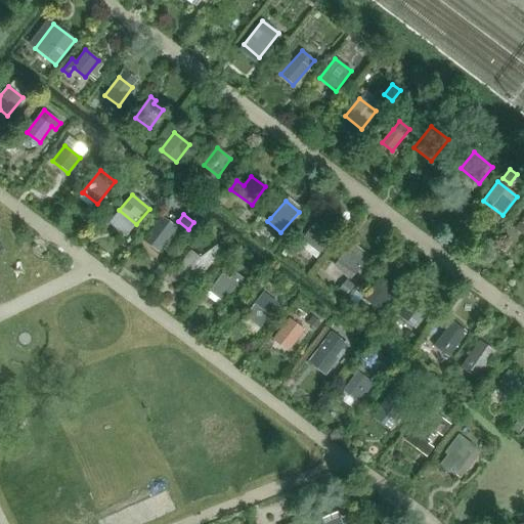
[(161,216),(147,234),(164,246),(177,228),(161,216)]
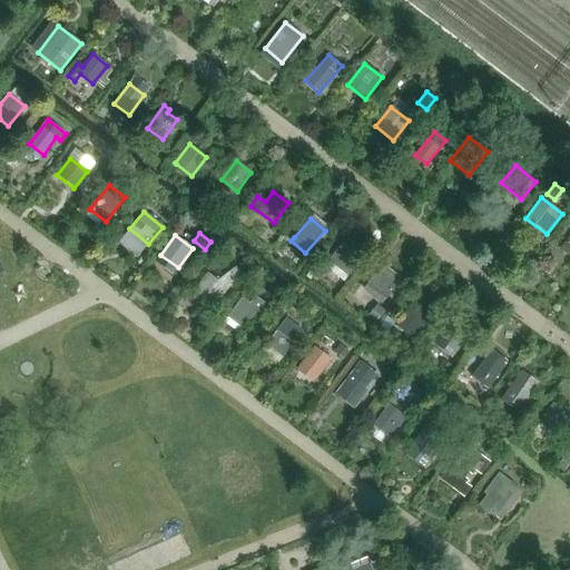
[(569,235),(560,248),(564,253),(569,256),(569,235)]
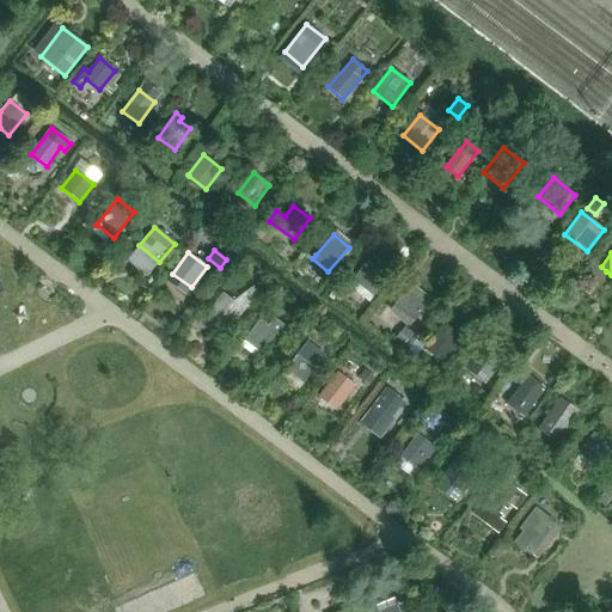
[(368,259),(353,279),(373,295),(387,276),(368,259)]
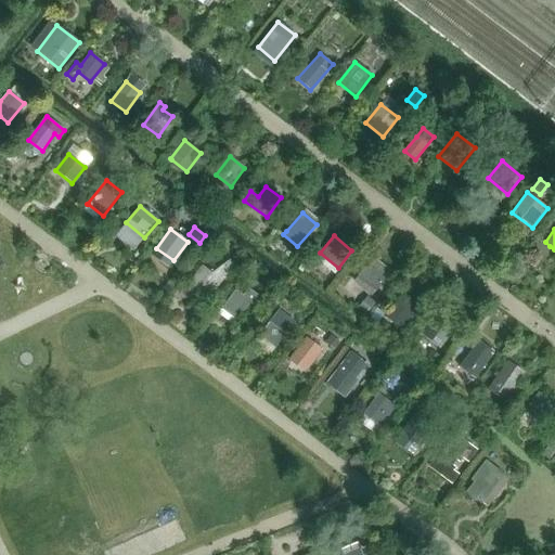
[(374,258),(358,278),(369,286),(365,291),(372,296),(390,272),(374,258)]
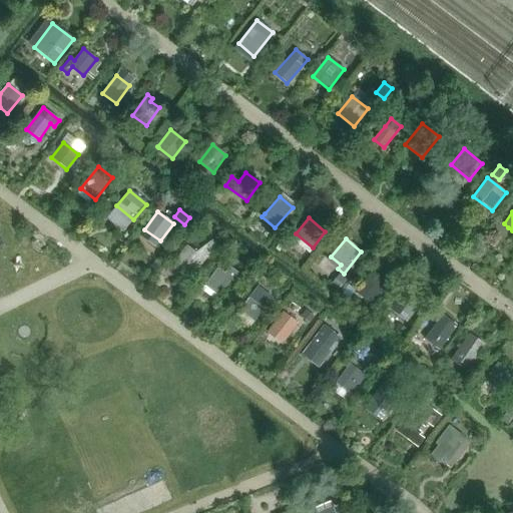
[(186,245),(177,258),(196,272),(216,245),(210,241),(195,252),(186,245)]
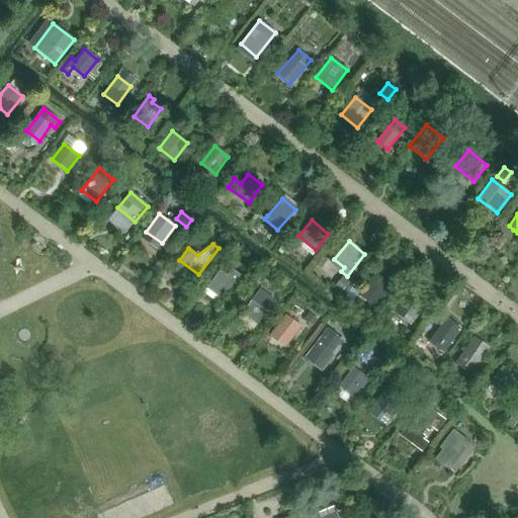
[(220,271),(207,287),(221,298),(233,283),(237,286),(243,278),(232,269),(227,276),(220,271)]
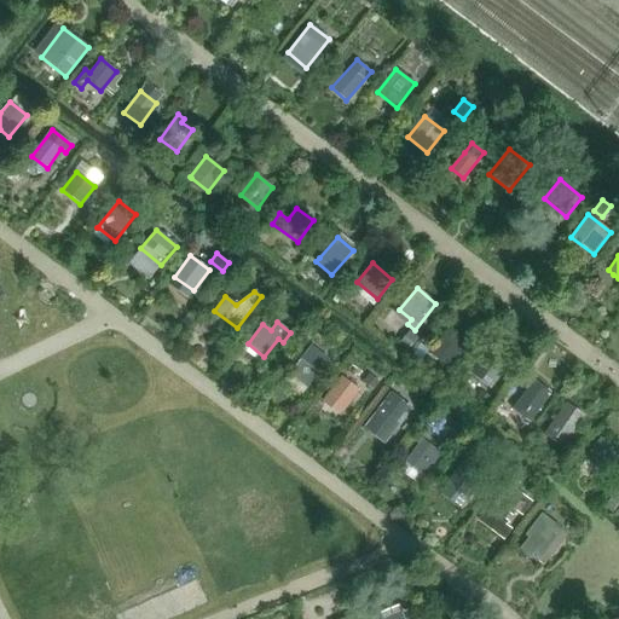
[(451,330),(431,359),(446,370),(467,342),(451,330)]
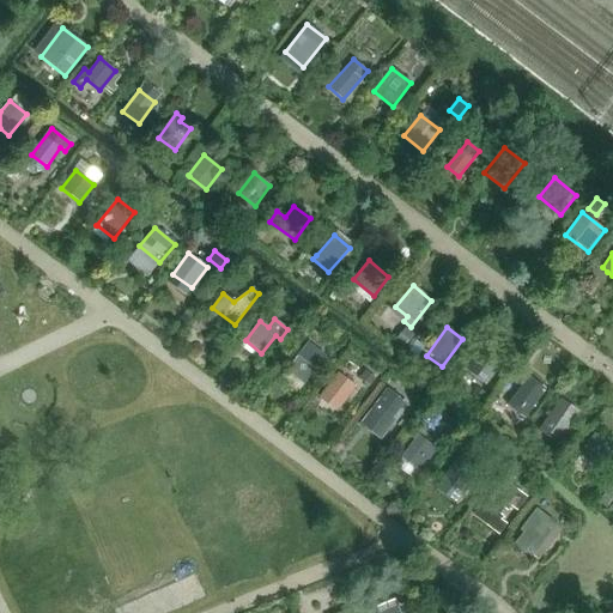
[(405,328),(395,340),(404,347),(413,335),(405,328)]
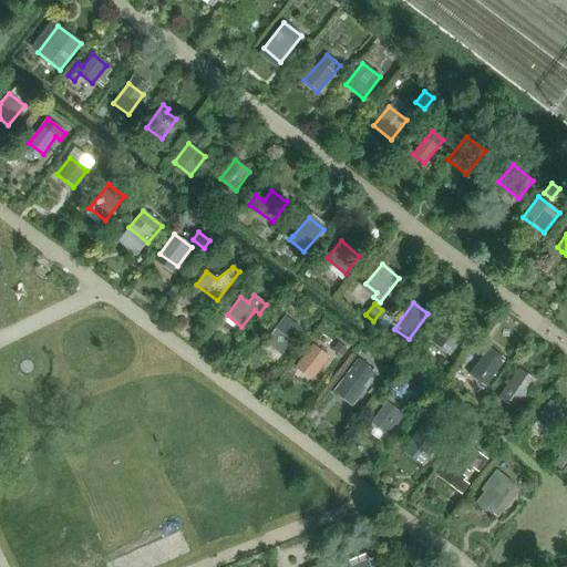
[(385,316),(377,326),(384,332),(393,321),(385,316)]
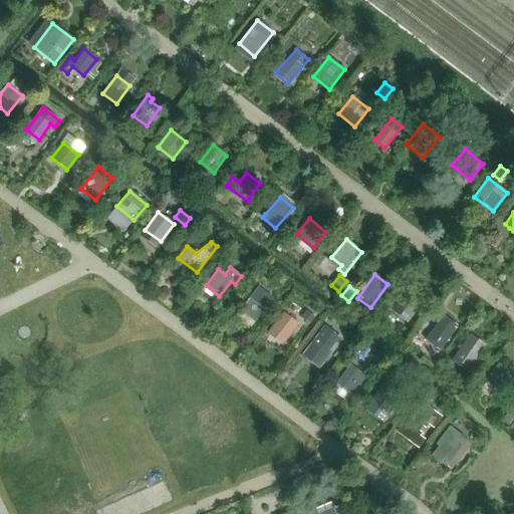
[(258,287),(240,310),(255,322),(273,299),(258,287)]
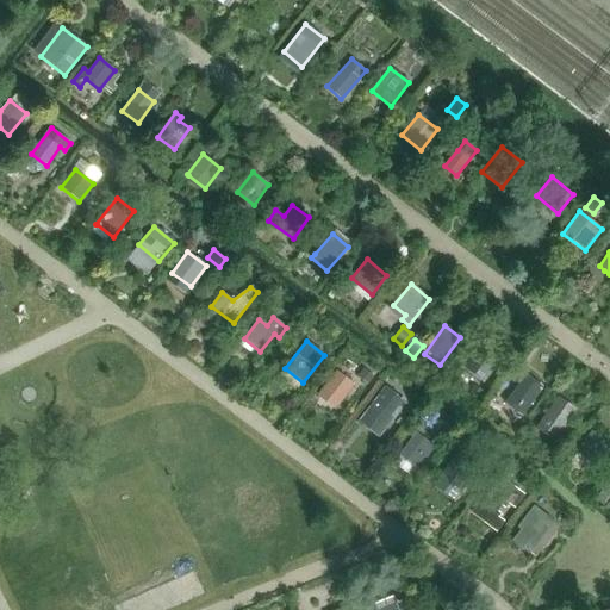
[(481,344),(464,368),(483,383),(491,372),(487,369),(497,356),(481,344)]
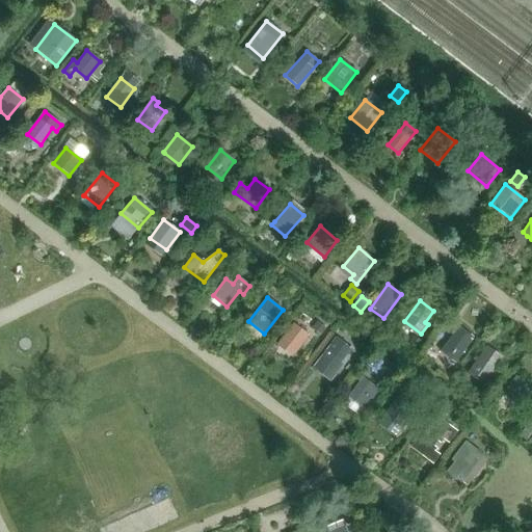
[(317,321),(312,328),(321,336),(326,328),(317,321)]
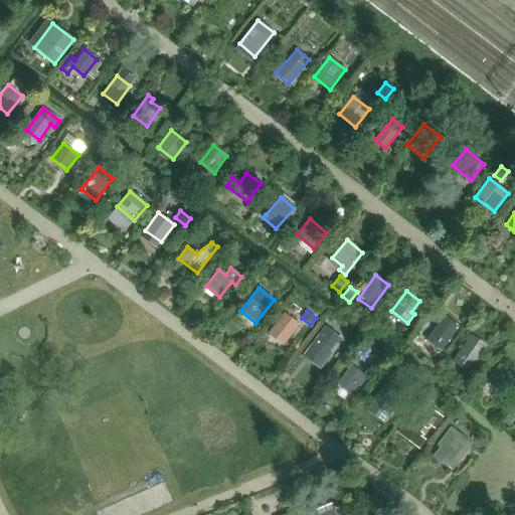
[(284,313),(273,327),(289,339),(299,325),(284,313)]
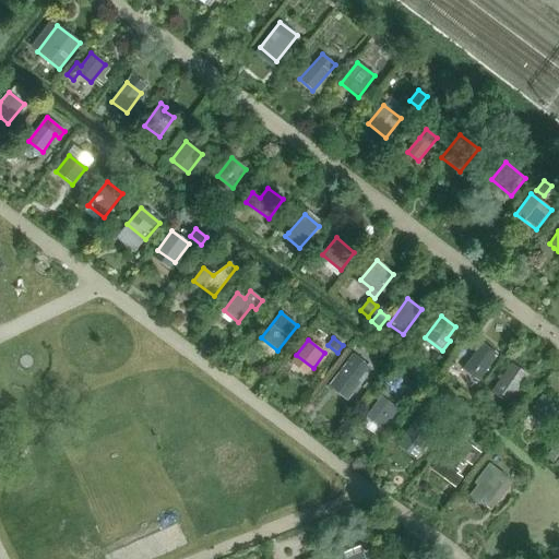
[(478,349),(463,370),(478,381),(494,360),(478,349)]
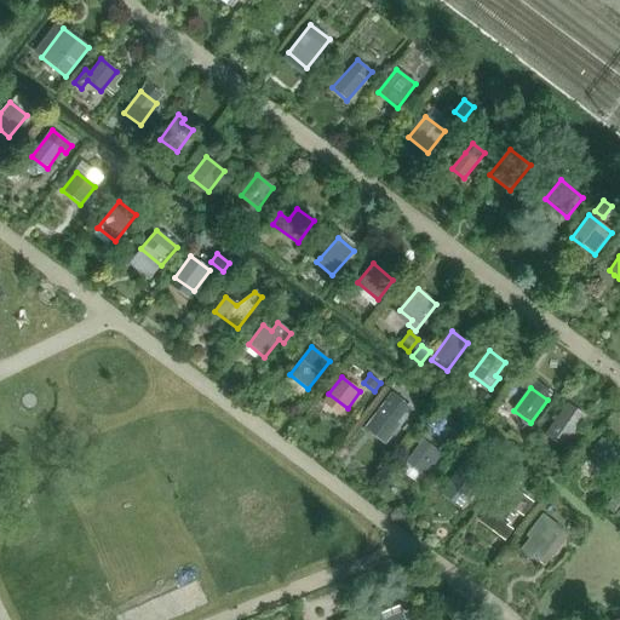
[(482,392),(476,400),(484,407),(491,399),(482,392)]
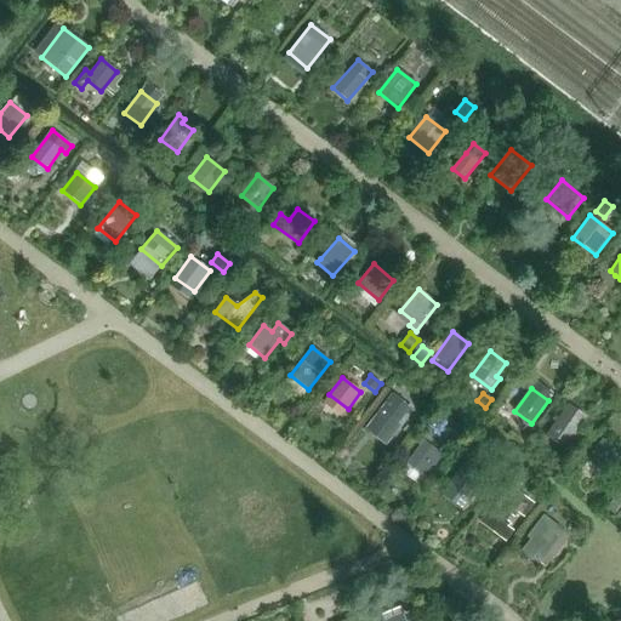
[(392,396),(366,429),(386,444),(411,410),(392,396)]
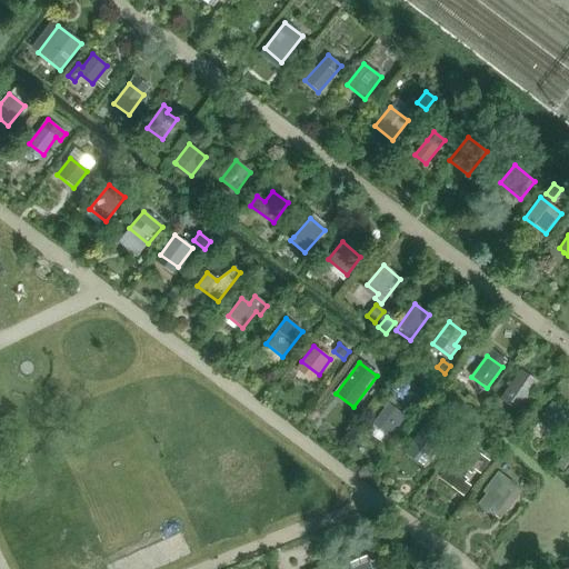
[(518,376),(501,400),(509,407),(511,402),(518,408),(519,408),(533,387),(518,376)]
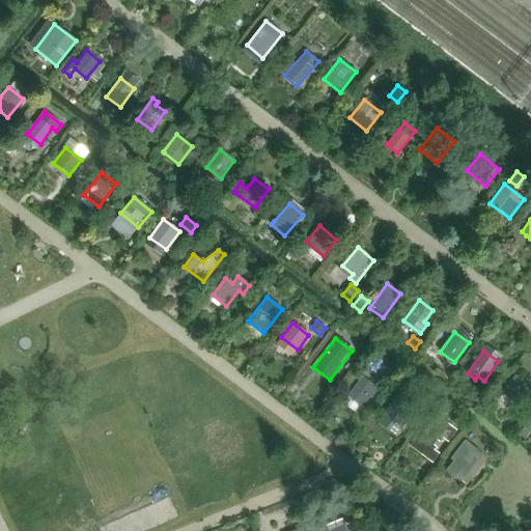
[(368,352),(360,362),(370,369),(379,359),(368,352)]
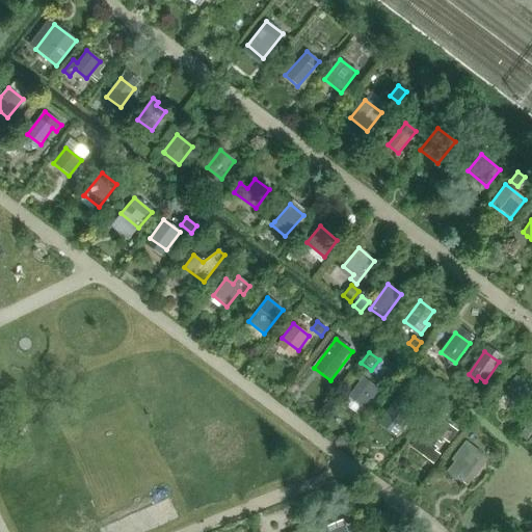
[(531,388),(516,376),(503,393),(504,394),(520,405),(526,397),(530,400),(531,397),(531,388)]
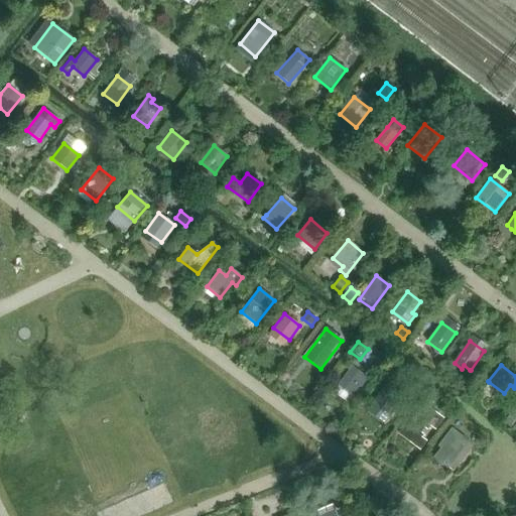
[(351,366),(338,384),(352,395),(359,386),(361,388),(368,379),(351,366)]
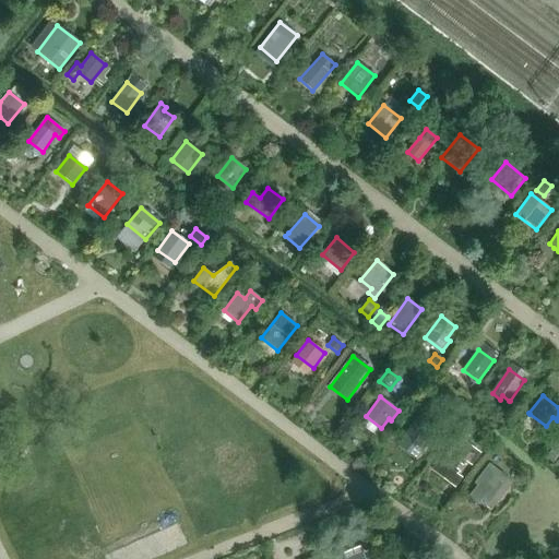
[(417,417),(399,443),(416,456),(436,429),(417,417)]
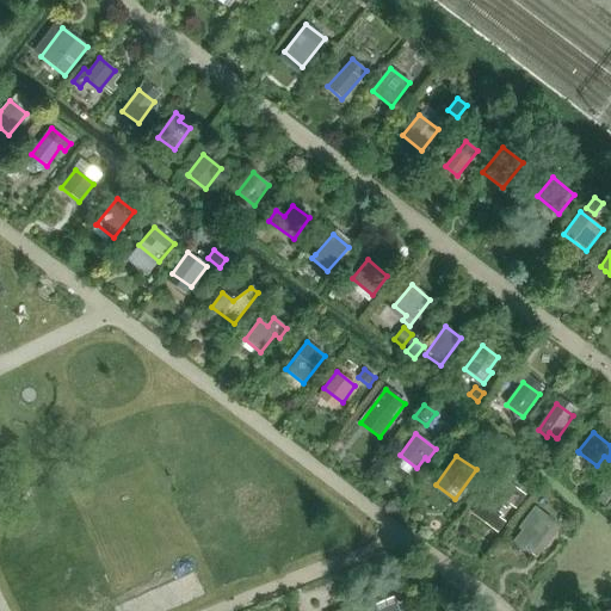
[(500,477),(473,514),(497,532),(505,523),(498,518),(501,514),(498,512),(503,506),(506,508),(508,504),(516,508),(524,495),(500,477)]
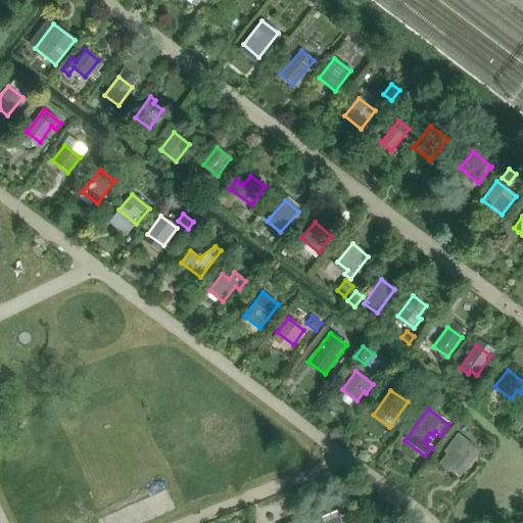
[(522,425),(516,420),(510,428),(517,433),(522,425)]
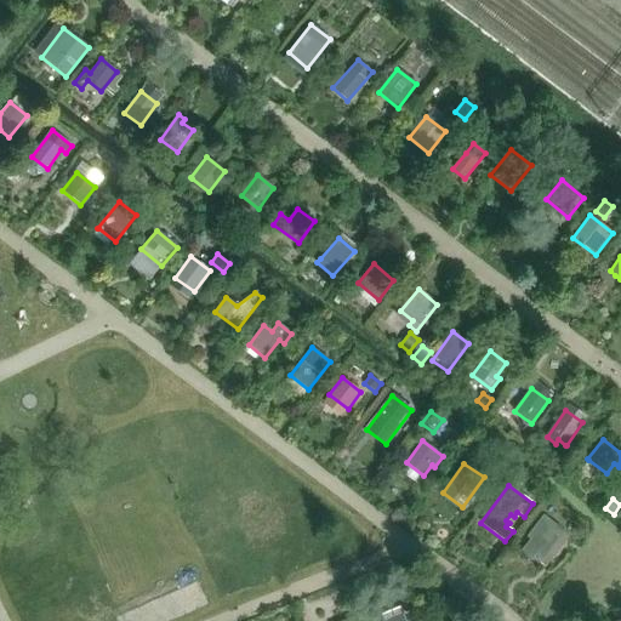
[(530,540),(520,551),(537,564),(564,531),(542,516),(527,536),(530,540)]
